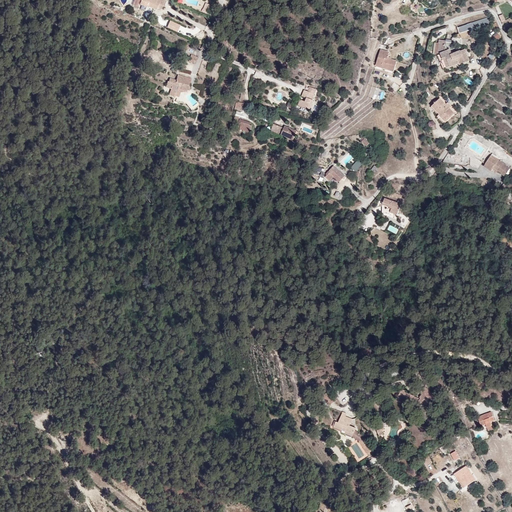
[(170,1),(168,0),(138,0),(138,3),(163,15),(170,1)]
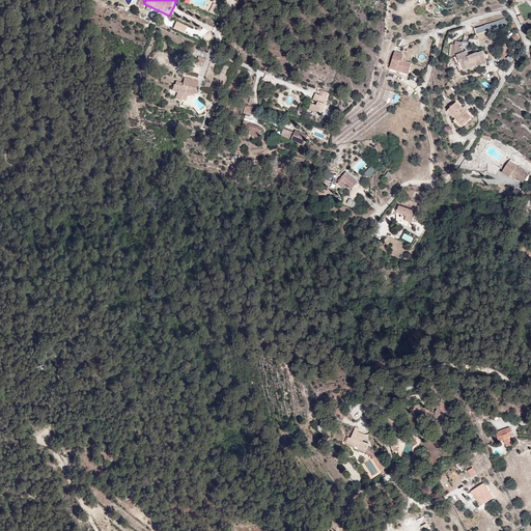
[(208,11),(214,15),(219,5),(214,3),(208,11)]
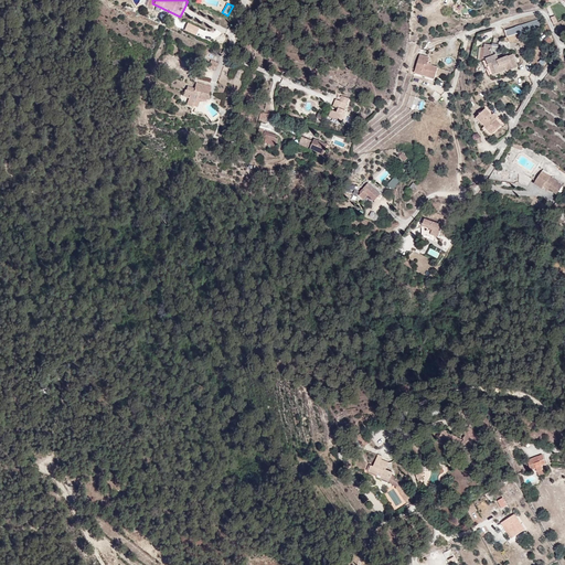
[(504,30),(507,38),(541,27),(537,19),(504,30)]
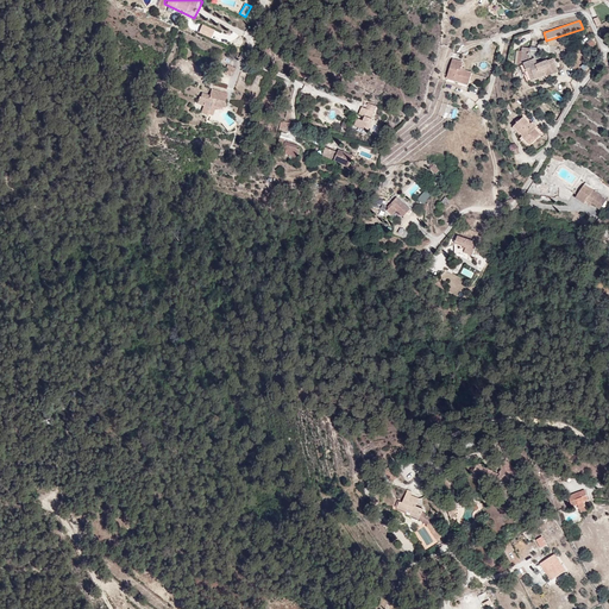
[(556,81),(566,77),(560,63),(546,68),(544,64),(540,63),(542,54),(528,50),(523,69),(528,70),(531,77),(539,75),(542,85),(556,79),(556,81)]
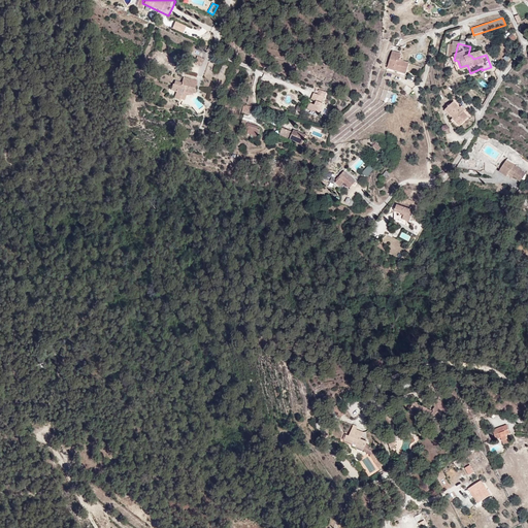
[(410,64),(392,50),(383,70),(407,76),(410,64)]
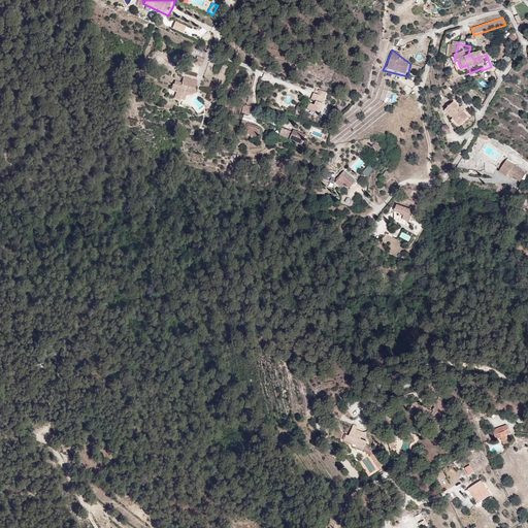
[(460,67),(463,76),(470,73),(467,65),(460,67)]
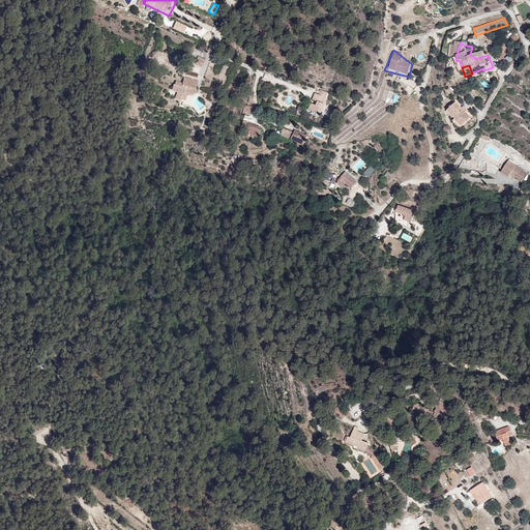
[(201,80),(182,76),(174,94),(197,104),(201,80)]
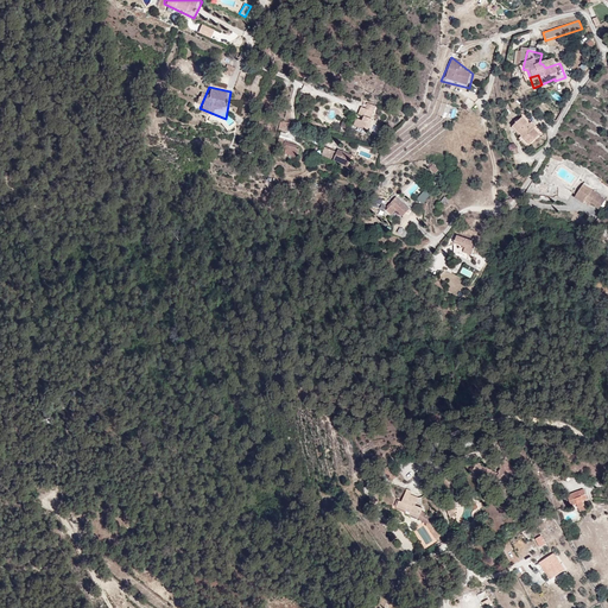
[(380,107),(362,103),(355,128),(369,133),(380,107)]
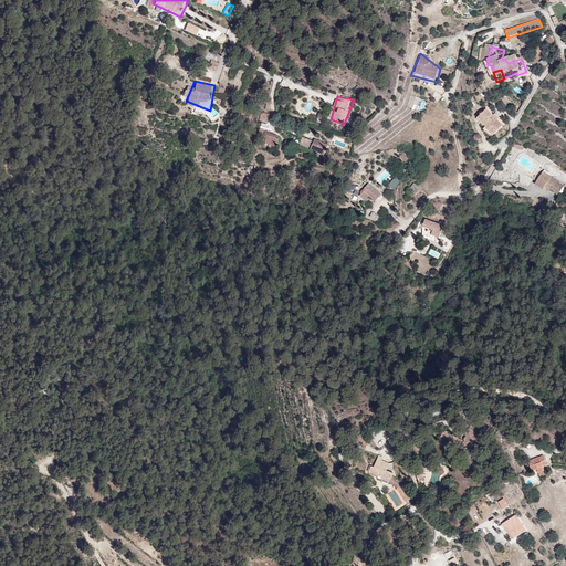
[(493,115),(485,108),(478,116),(486,125),(493,133),(502,125),(496,118),(493,115)]
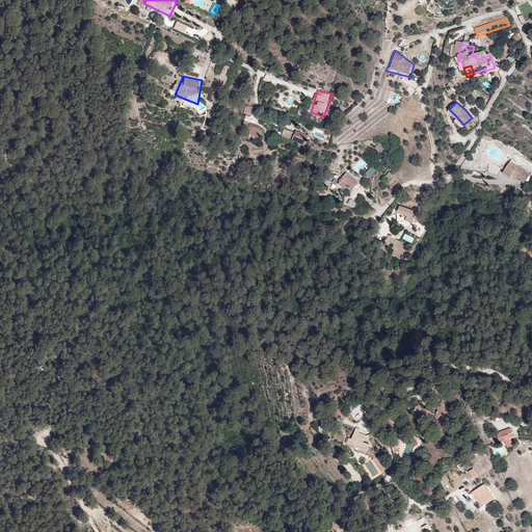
[(461,128),(463,125),(457,117),(454,121),(461,128)]
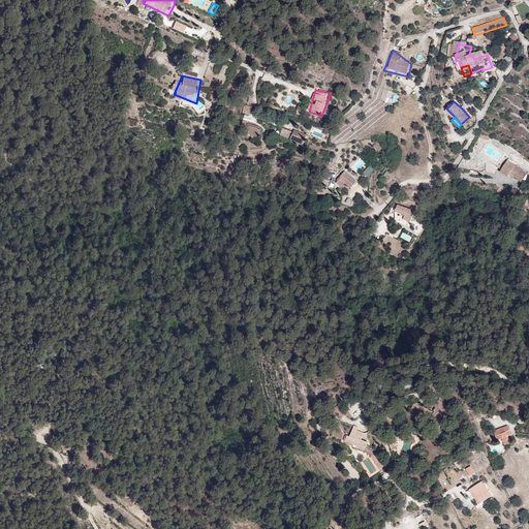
[(266,127),(248,123),(251,134),(263,138),(266,127)]
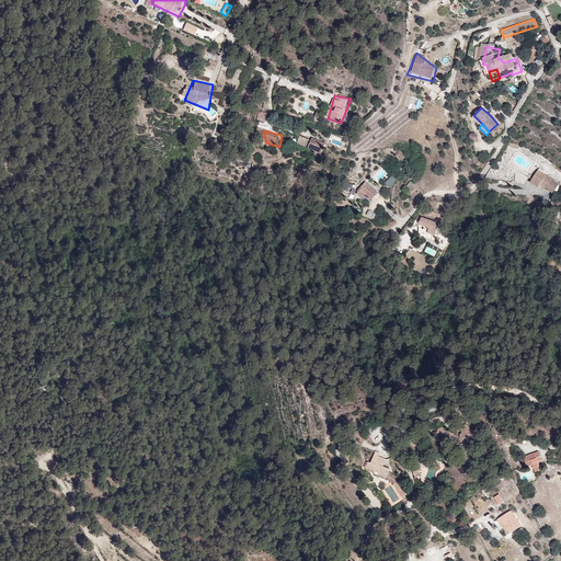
[(333,145),(298,134),(296,145),(327,157),(333,145)]
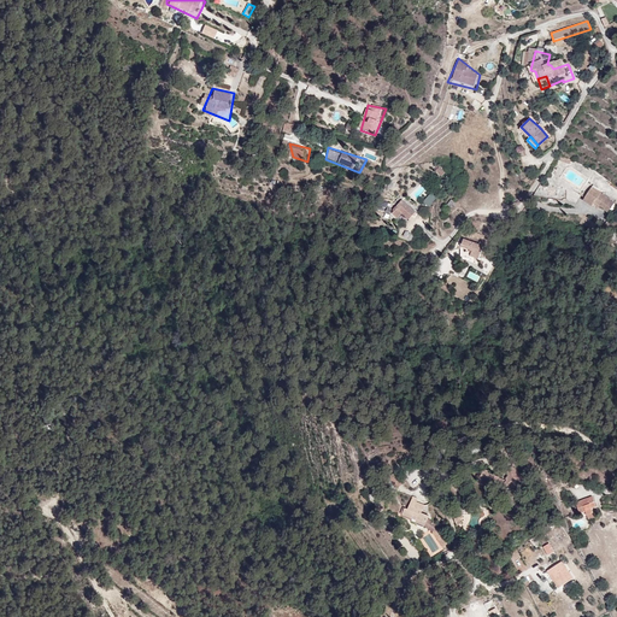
[(434,170),(440,177),(445,172),(440,165),(434,170)]
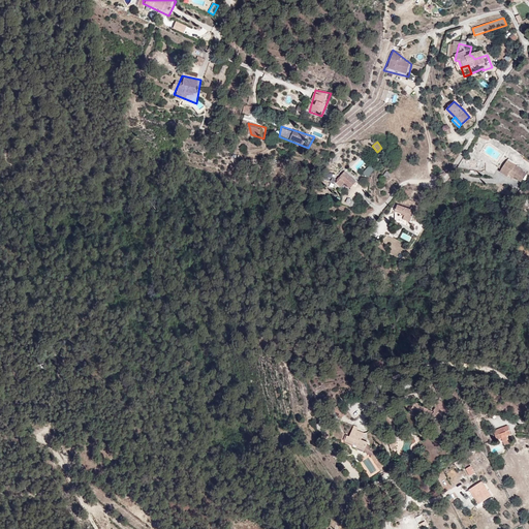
[(528,182),(528,169),(510,161),(502,173),(528,184),(528,182)]
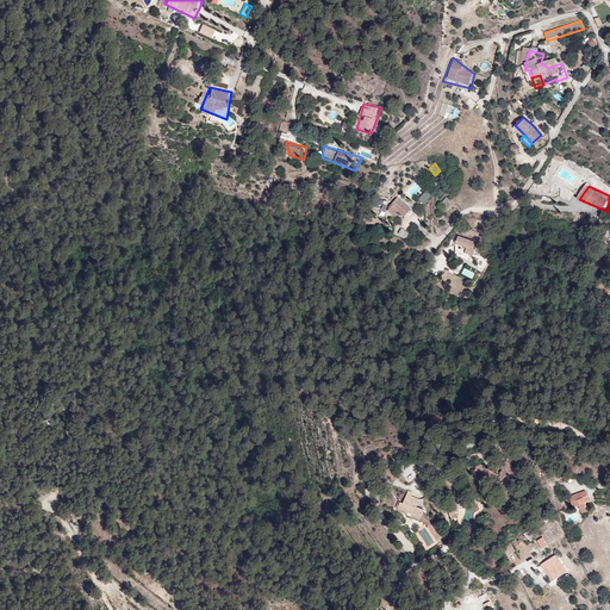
[(418,209),(398,195),(390,210),(408,217),(418,209)]
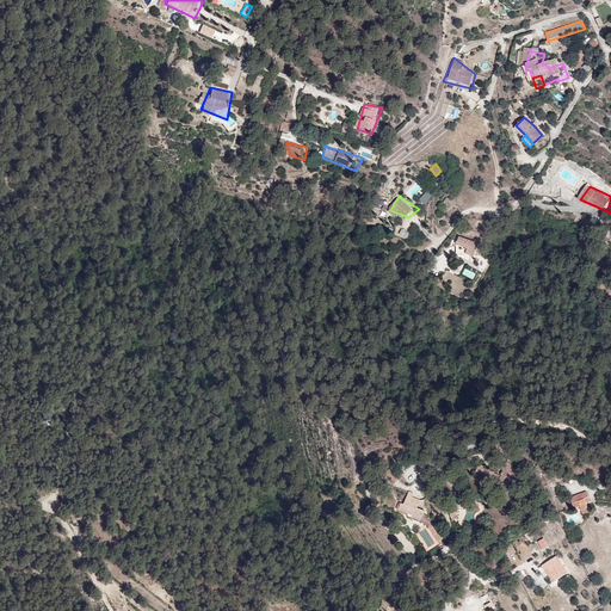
[(448,208),(452,201),(446,197),(443,204),(448,208)]
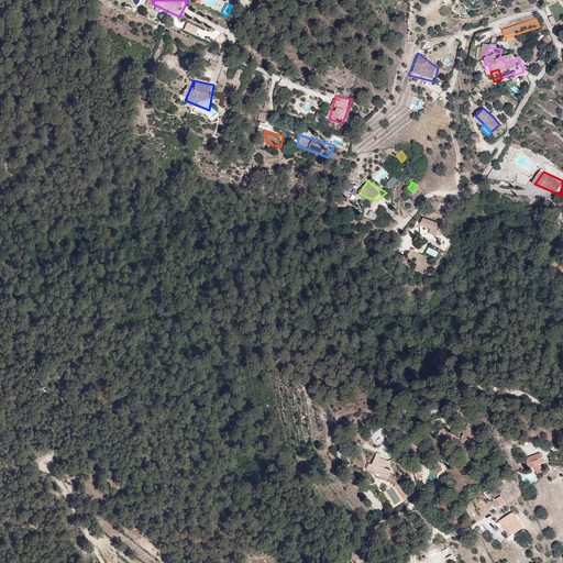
[(446,221),(427,218),(421,232),(443,240),(446,221)]
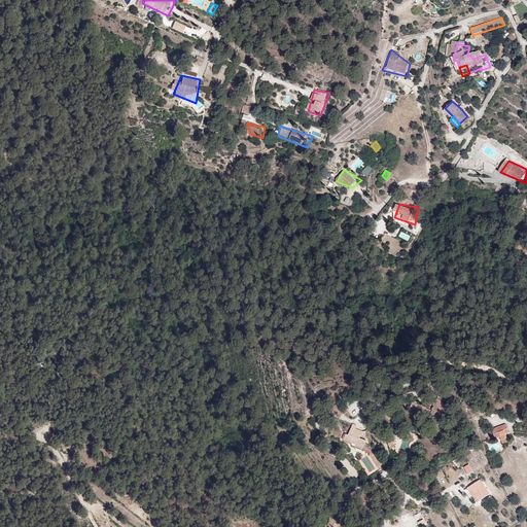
[(409,241),(411,236),(400,232),(398,237),(409,241)]
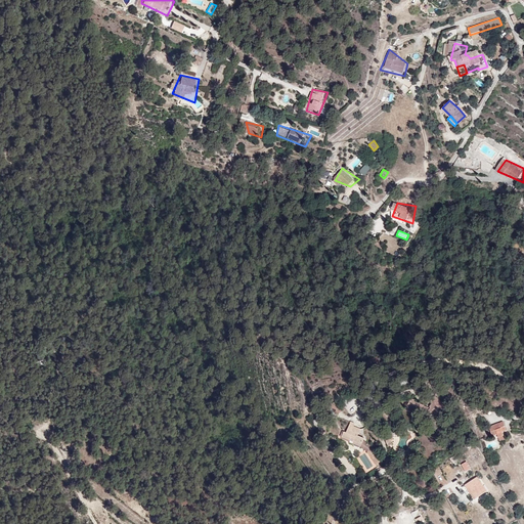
[(475,407),(473,405),(475,403),(471,397),(464,402),(469,408),(471,406),(472,409),(475,407)]
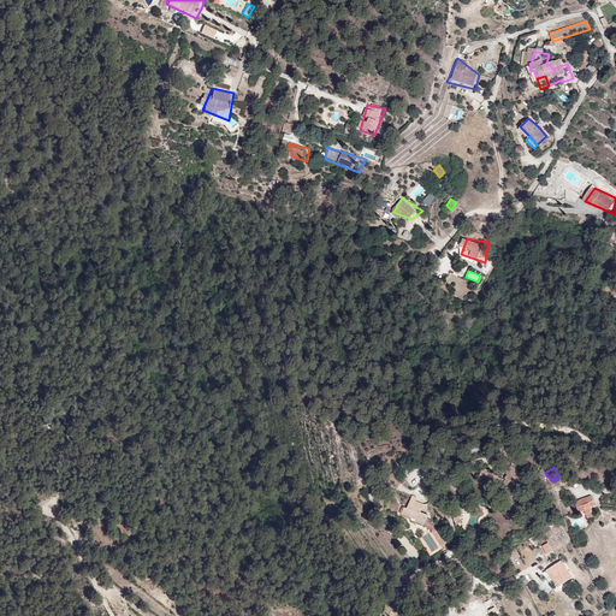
[(408,487),(403,478),(401,478),(396,480),(400,490),(408,487)]
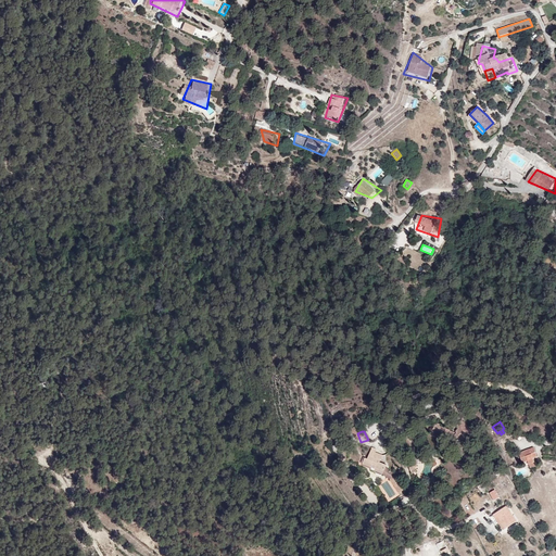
[(510,440),(506,431),(501,434),(504,440),(500,443),(501,445),(507,445),(505,442),(510,440)]
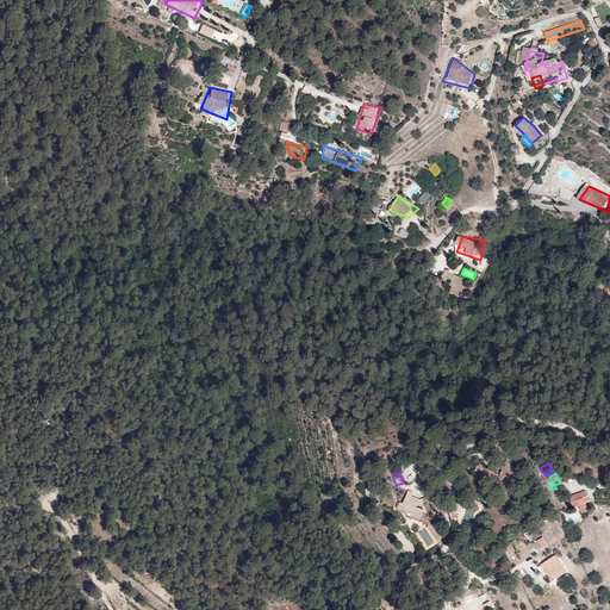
[(589,491),(572,498),(577,509),(582,506),(585,515),(591,512),(587,503),(592,502),(589,491)]
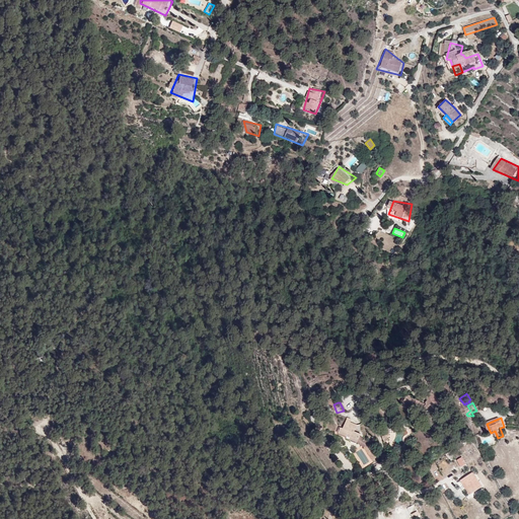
[(356,424),(346,420),(343,428),(341,427),(338,432),(357,440),(356,441),(363,445),(372,459),(378,455),(369,442),(370,441),(359,434),(360,433),(354,430),(356,424)]
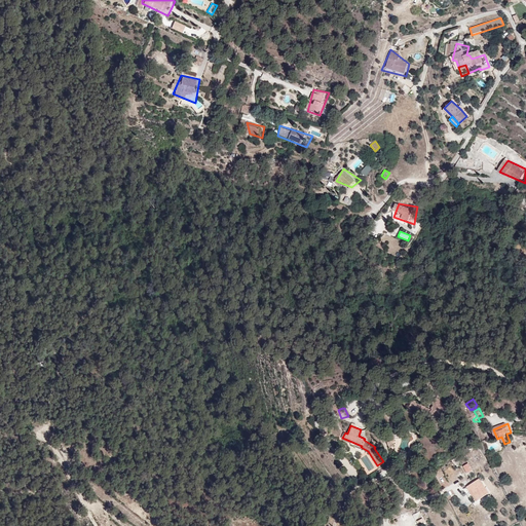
[(478,472),(474,463),(470,466),(473,474),(478,472)]
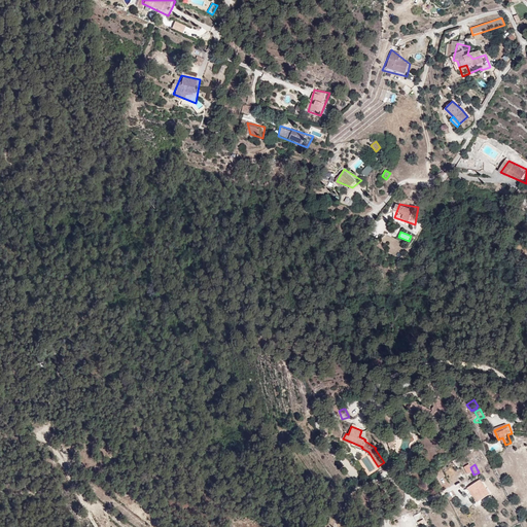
[(492,495),(486,480),(468,488),(470,492),(472,491),(476,489),(478,495),(481,500),(492,495)]
